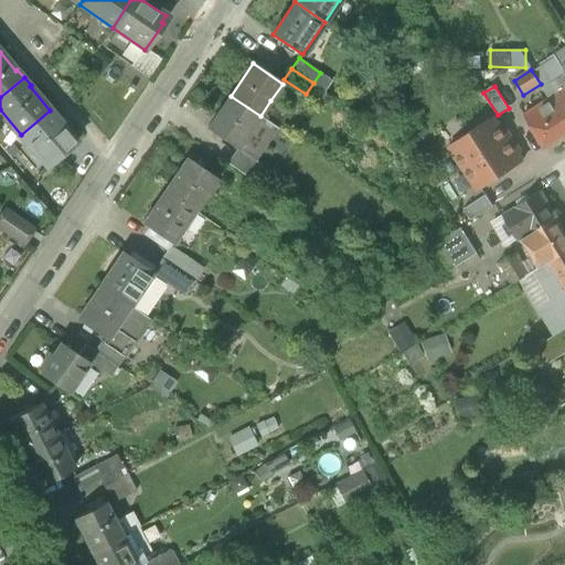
[(564,88),(550,99),(564,124),(564,88)]
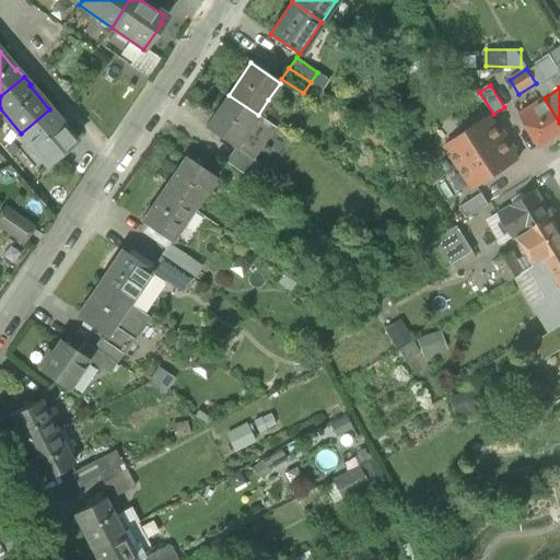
[(235,148),(258,115),(229,95),(206,128),(235,148)]
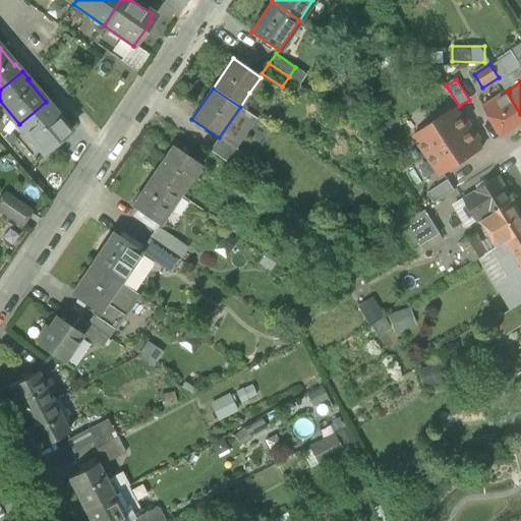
[(502,136),(520,123),(520,114),(507,92),(483,107),(502,136)]
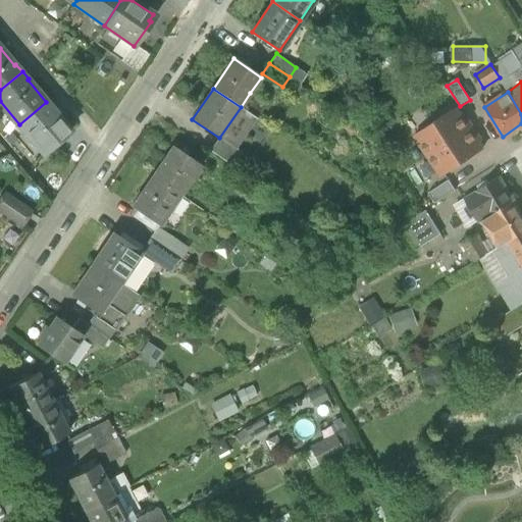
[(266,103),(250,93),(241,107),(256,118),(266,103)]
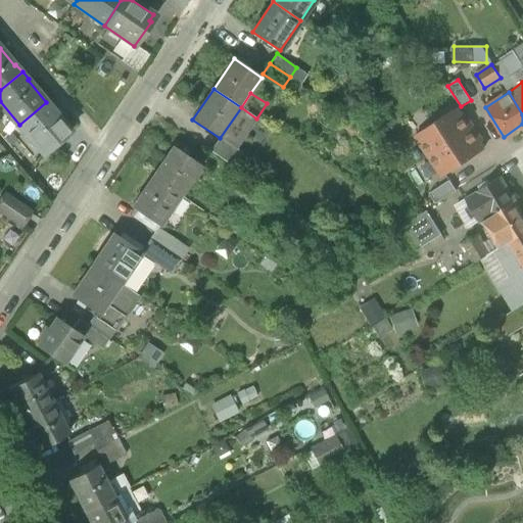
[(53,110),(46,102),(19,125),(45,154),(72,132),(61,120),(62,119),(54,109),(53,110)]
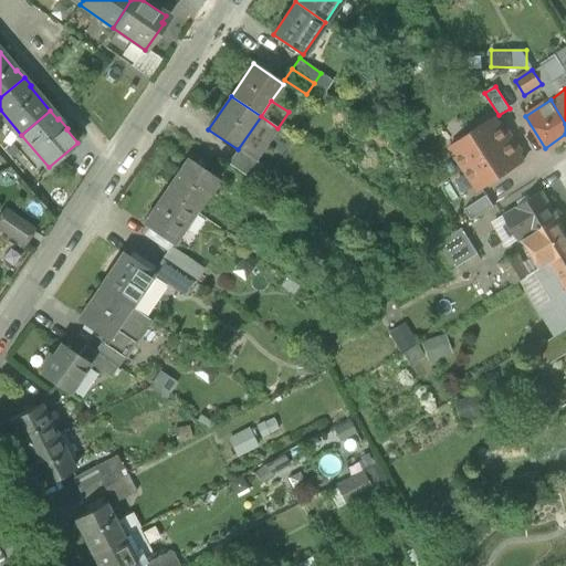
[(278,128),(261,116),(238,149),(255,160),(278,128)]
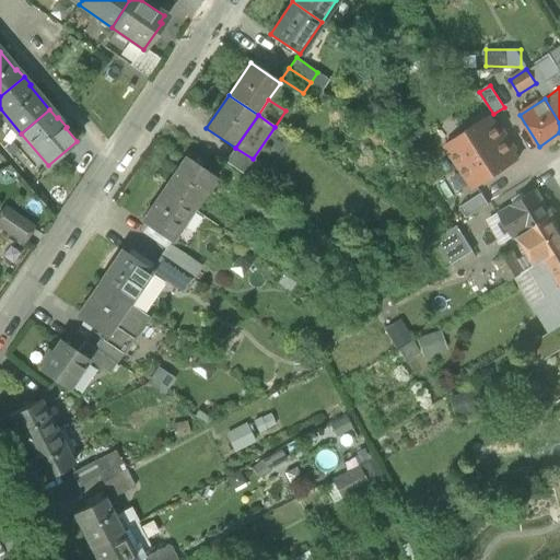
[(445,146),(459,167),(503,139),(489,117),(445,146)]
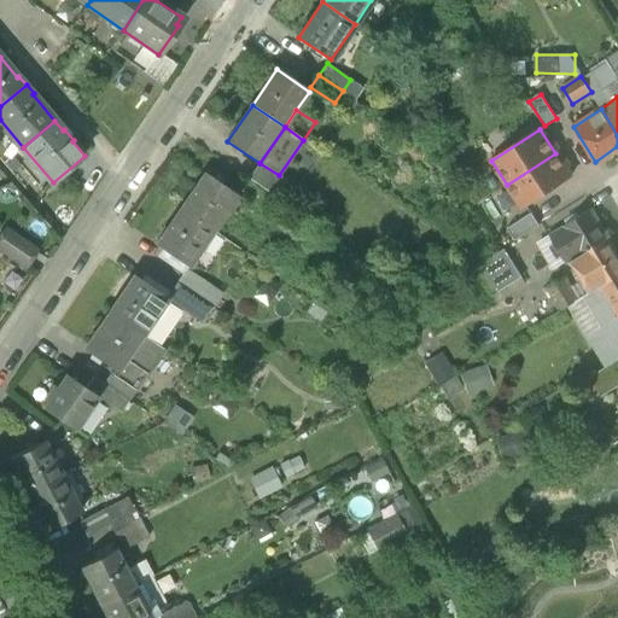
[(571,178),(555,153),(507,185),(523,209),(571,178)]
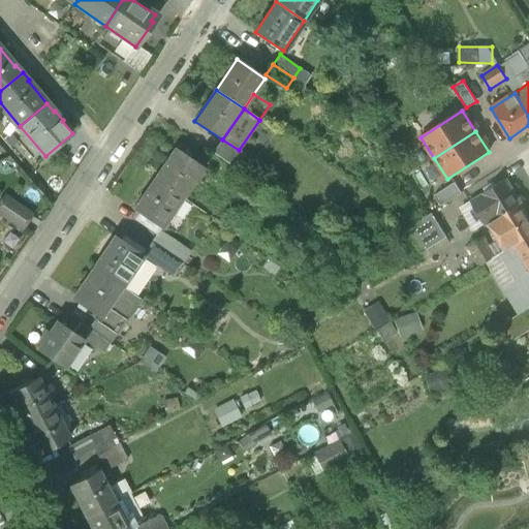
[(213,153),(237,168),(246,155),(239,150),(222,139),(213,153)]
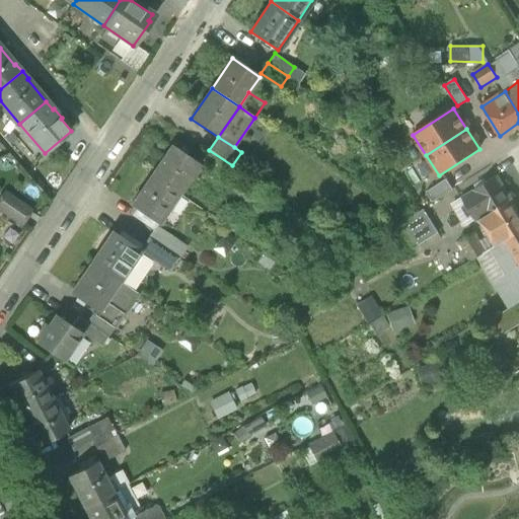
[(172,145),(152,175),(179,194),(200,164),(172,145)]
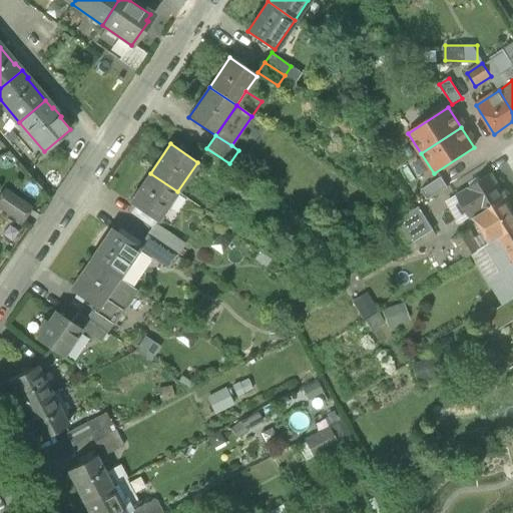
[(156,221),(177,191),(150,173),(129,203),(137,208),(156,221)]
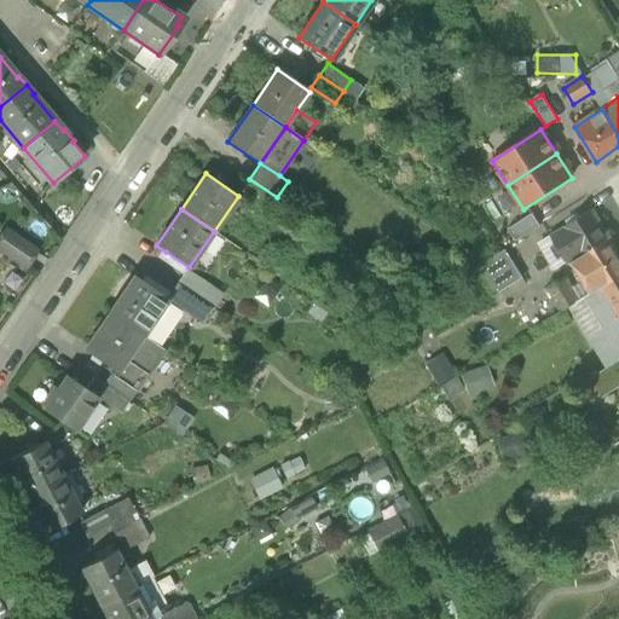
[(568,265),(582,256),(609,239),(593,210),(550,236),(568,265)]
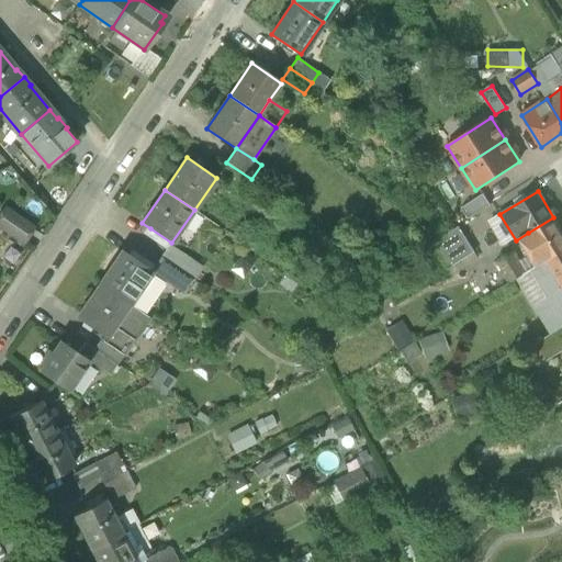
[(461,209),(469,220),(491,205),(484,194),(461,209)]
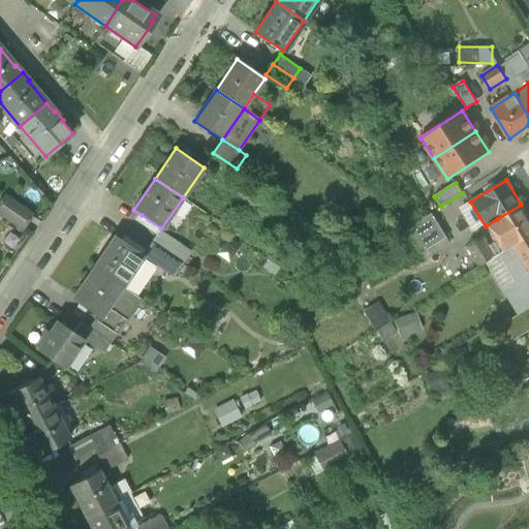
[(0,214),(0,216),(21,231),(29,219),(7,204),(0,214)]
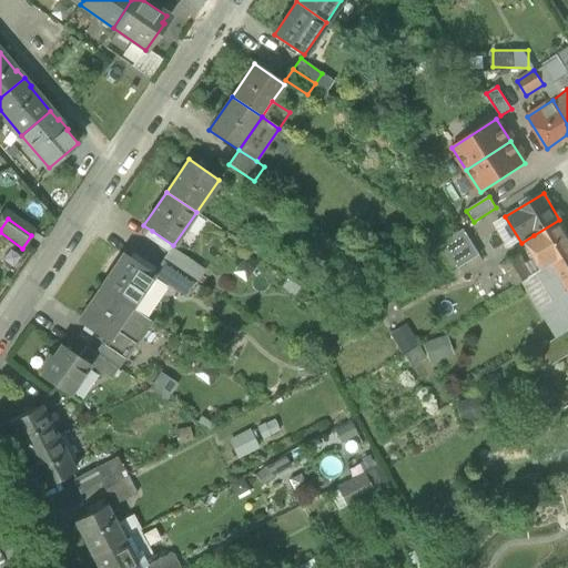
[(534,235),(551,264),(567,253),(567,233),(559,220),(534,235)]
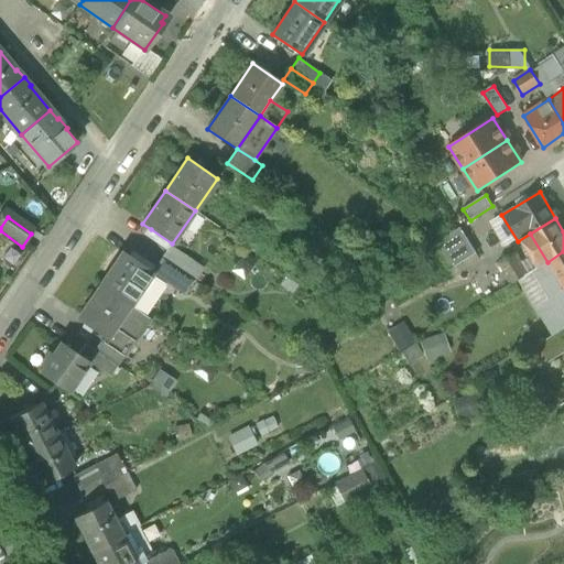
[(167,250),(169,247),(172,243),(151,229),(147,236),(167,250)]
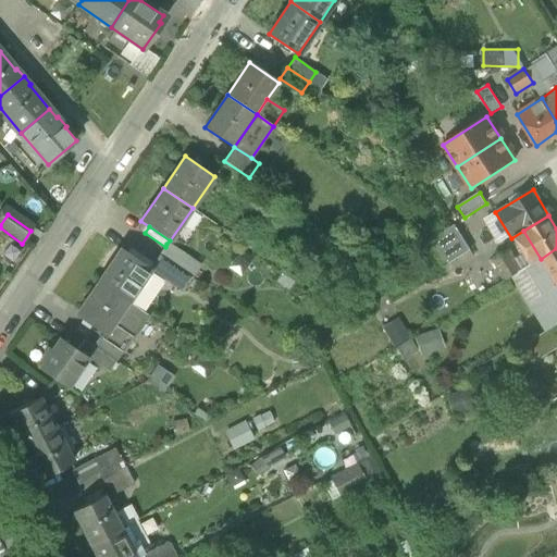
[(425,243),(440,268),(449,261),(443,249),(458,239),(450,226),(435,236),(425,243)]
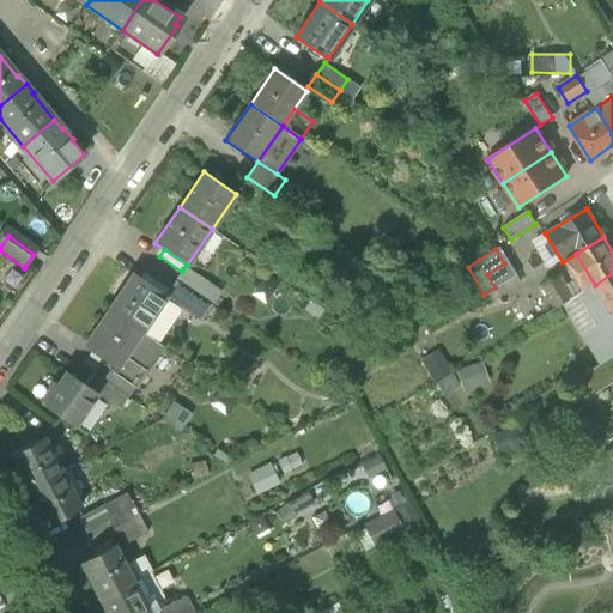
[(487,274),(495,287),(513,278),(504,263),(487,274)]
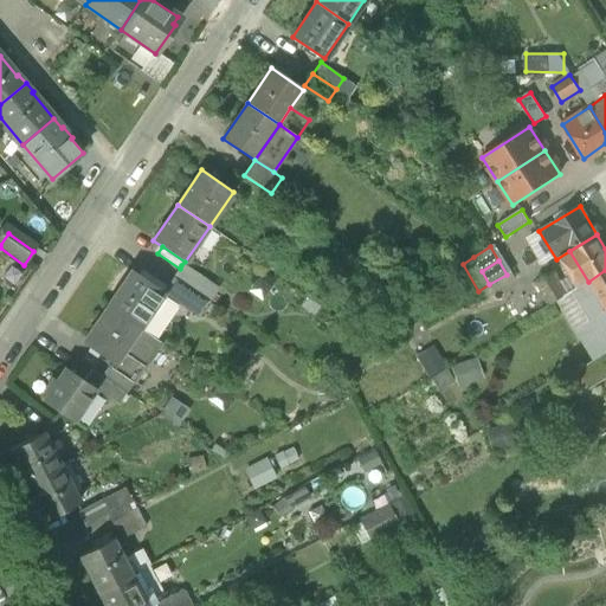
[(180,269),(174,277),(174,278),(195,291),(201,282),(202,279),(181,265),(180,269)]
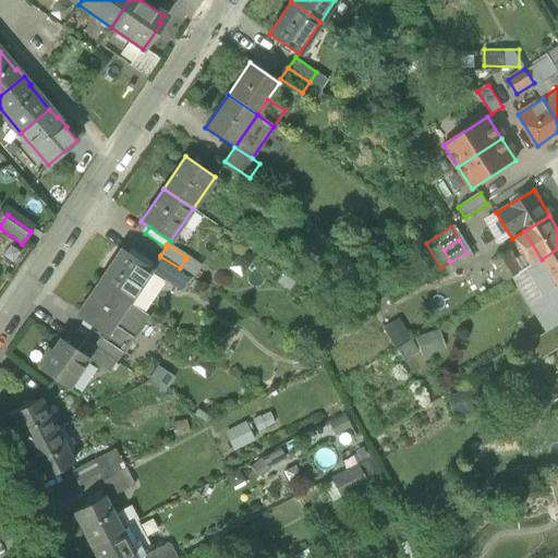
[(131,249),(128,254),(150,269),(155,264),(131,249)]
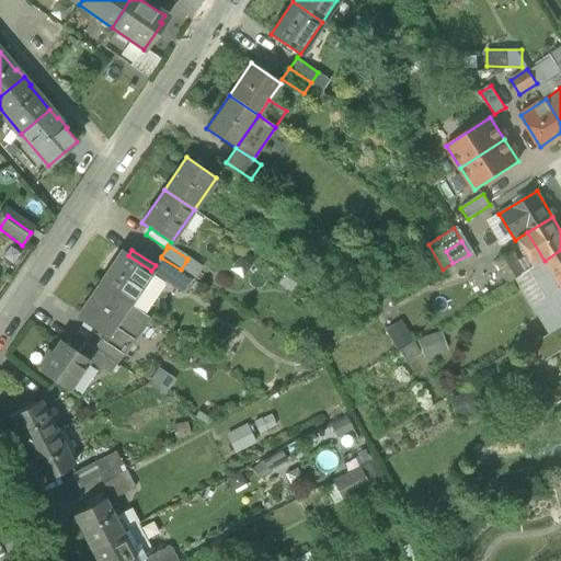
[(560,250),(545,261),(531,268),(549,297),(534,306),(545,323),(560,313),(560,250)]
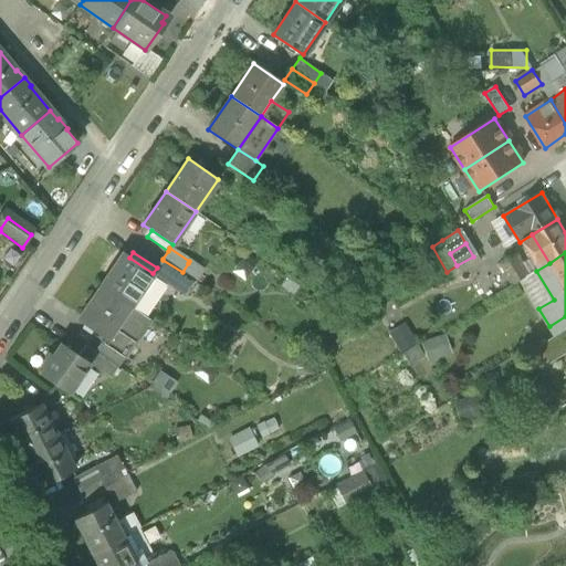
[(101,286),(130,306),(150,278),(153,273),(129,258),(123,253),(101,286)]
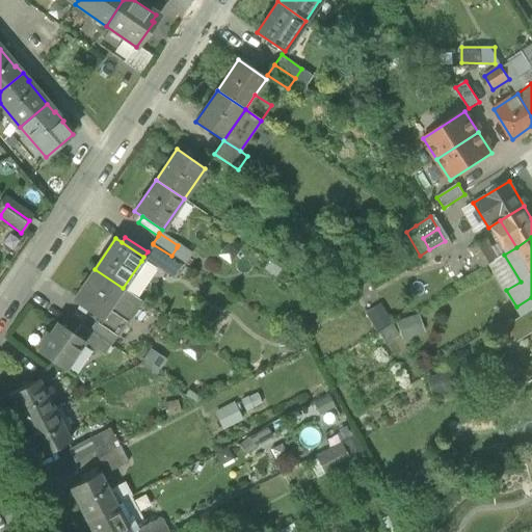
[(471,248),(482,268),(498,259),(486,239),(471,248)]
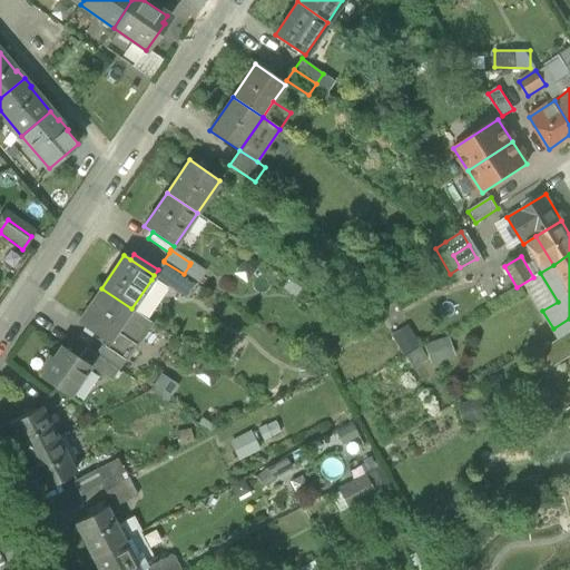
[(158,269),(154,275),(186,297),(196,283),(184,274),(164,262),(158,269)]
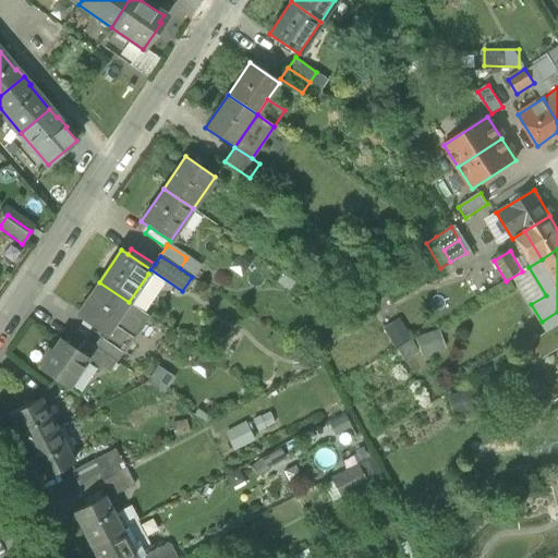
[(185,259),(180,268),(192,277),(197,268),(185,259)]
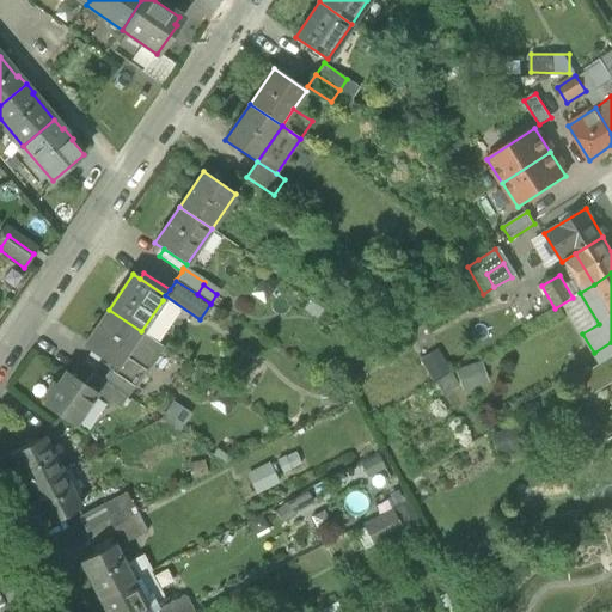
[(175,307),(163,300),(141,331),(157,342),(176,313),(175,307)]
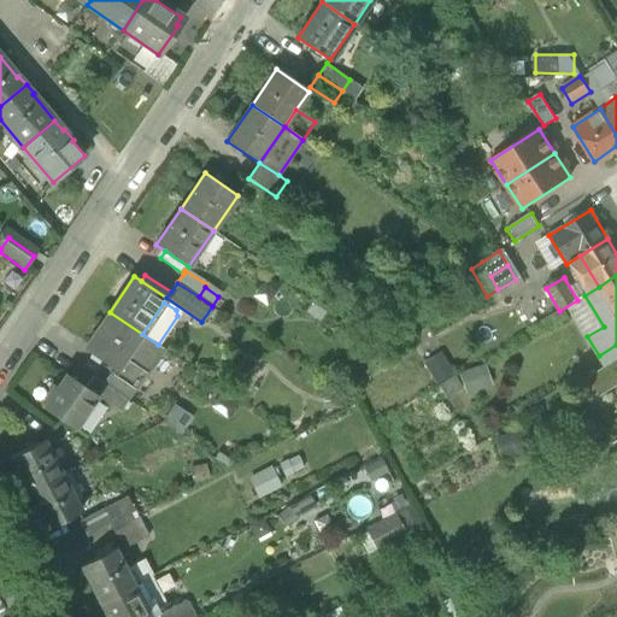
[(86,348),(117,369),(118,370),(142,334),(110,312),(86,348)]
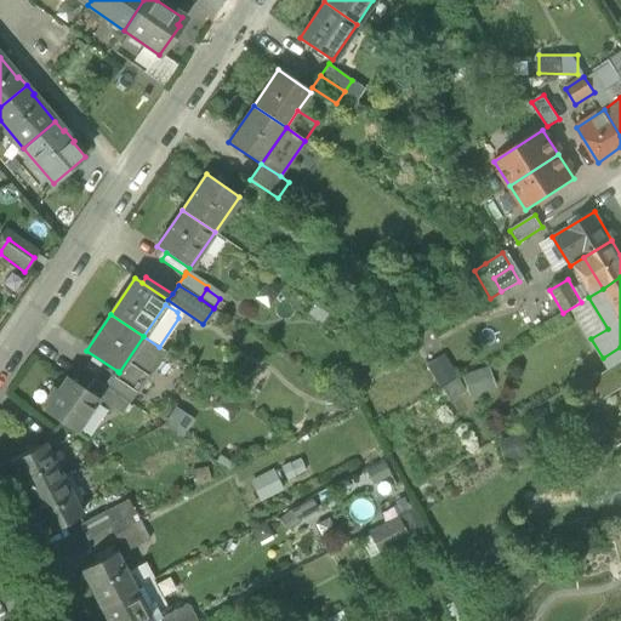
[(159,347),(143,336),(119,372),(118,371),(114,376),(137,392),(165,351),(159,347)]
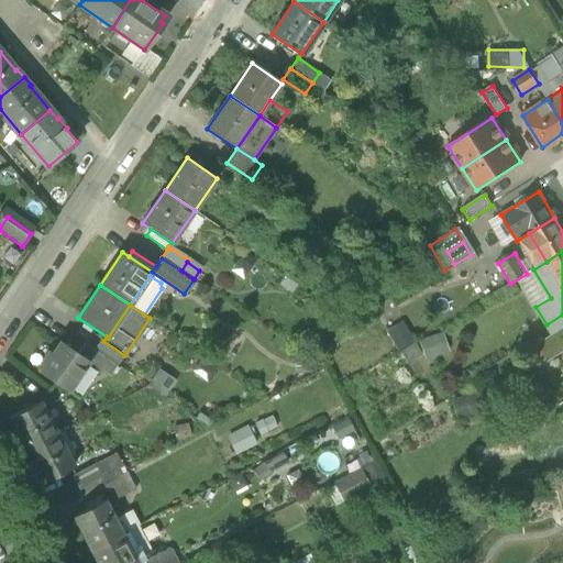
[(553,335),(562,328),(562,315),(547,324),(553,334),(553,335)]
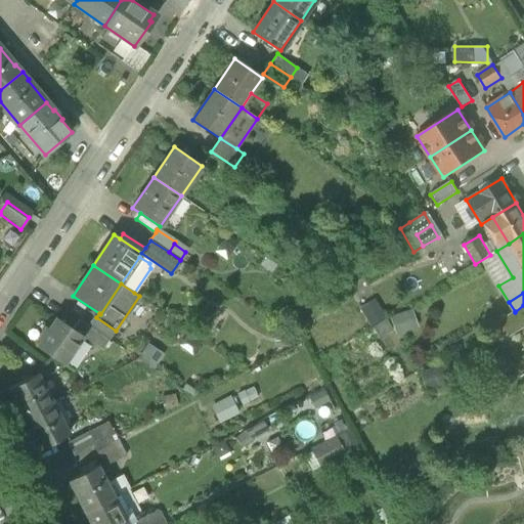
[(501,341),(523,328),(523,305),(515,312),(515,311),(492,325),(501,341)]
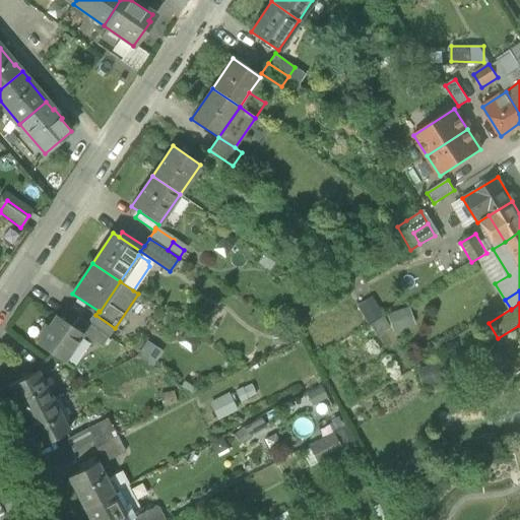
[(392,328),(414,324),(410,306),(388,311),(392,328)]
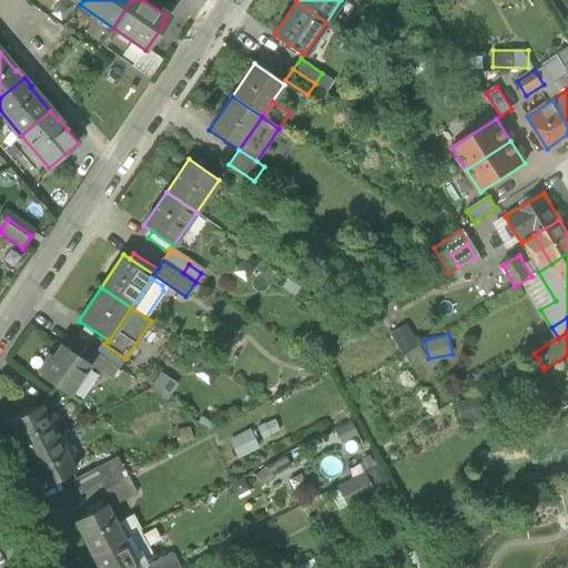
[(119,368),(122,363),(125,358),(104,344),(98,354),(119,368)]
